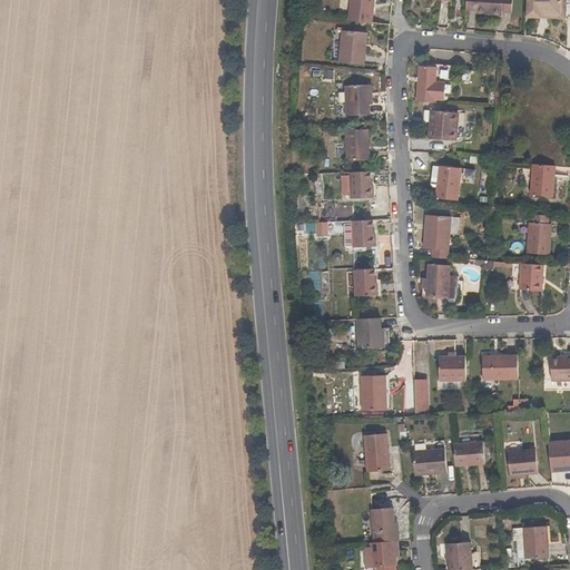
[(350,0),(349,21),(373,23),(375,0),(350,0)]
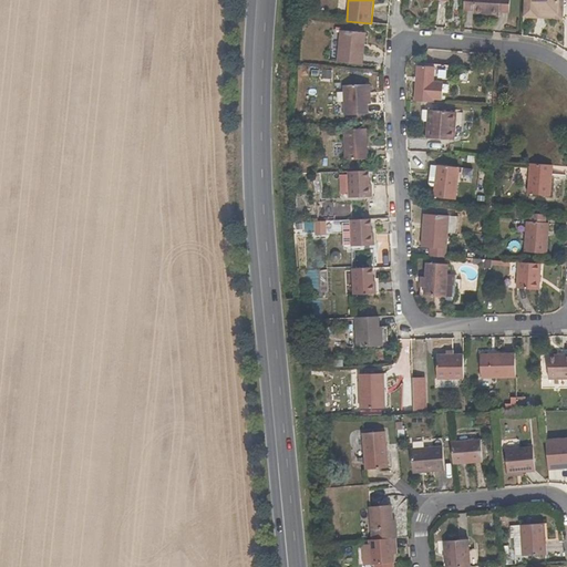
[(463,0),(463,8),(473,9),(472,12),(482,12),(482,11),(490,11),(490,13),(498,13),(500,11),(508,12),(508,0),(463,0)]
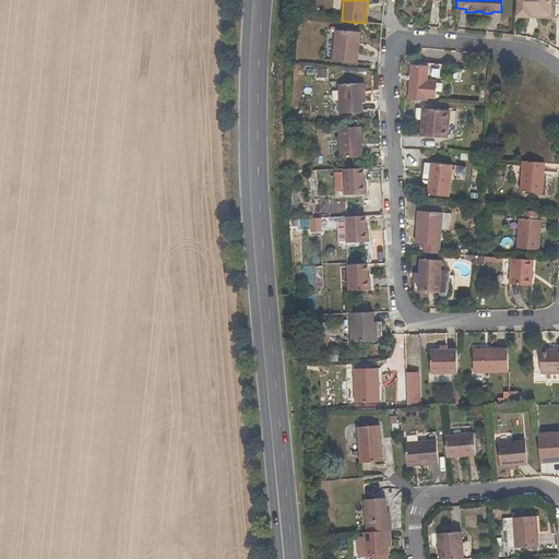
[(516,0),(515,15),(530,16),(531,11),(551,13),(551,0),(516,0)]
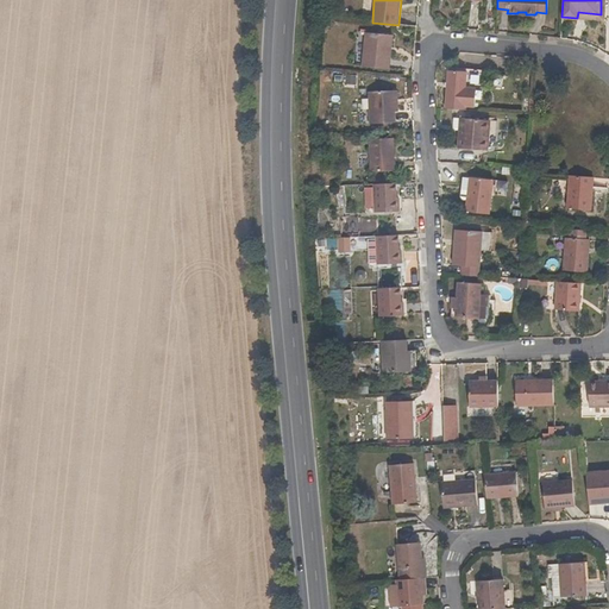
[(578,12),(577,18),(603,20),(604,0),(601,0),(601,14),(578,12)]
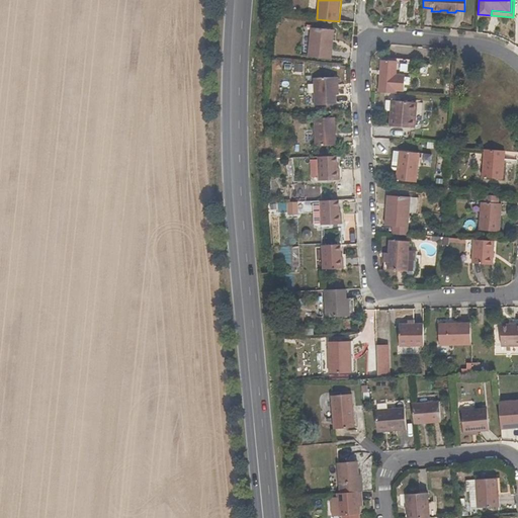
[(331,60),(335,30),(311,27),(308,57),(331,60)]
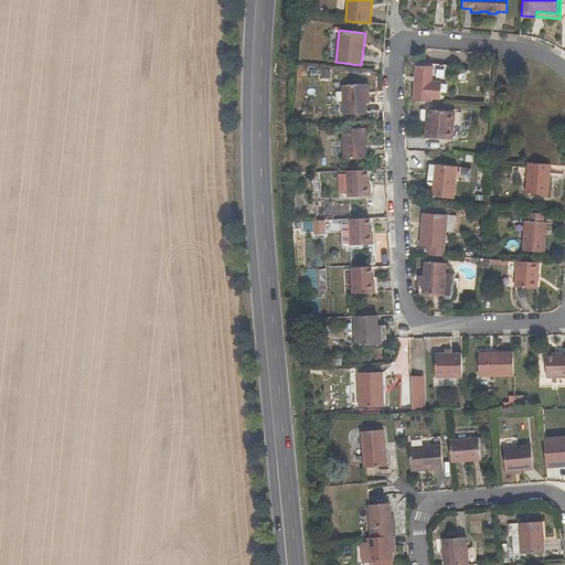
[(441,82),(430,81),(432,67),(423,66),(415,66),(413,100),(429,102),(429,97),(440,98),(441,82)]
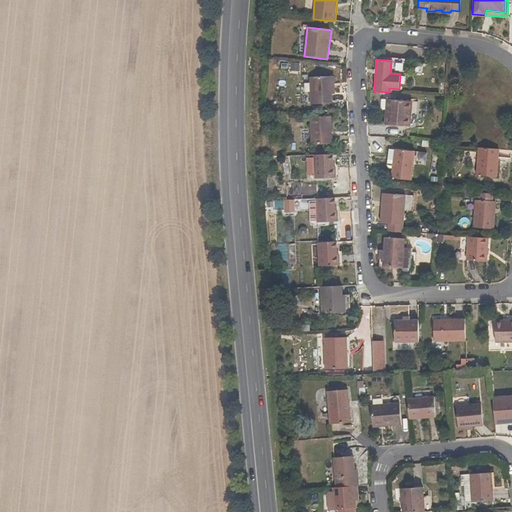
[(289,63),(289,65),(283,65),(283,70),(300,71),(300,63),(289,63)]
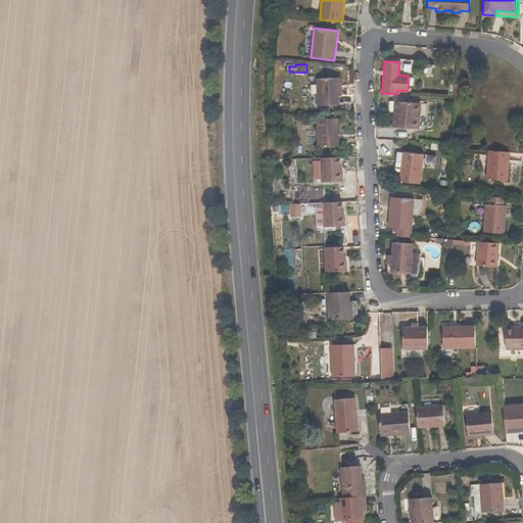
[(342,95),(341,78),(317,79),(318,105),(340,104),(339,95),(342,95)]
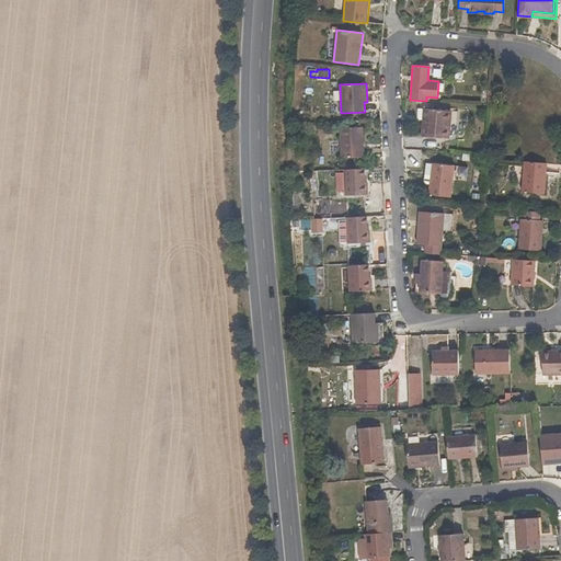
[(454,139),(455,129),(456,107),(424,105),(422,137),(454,139)]
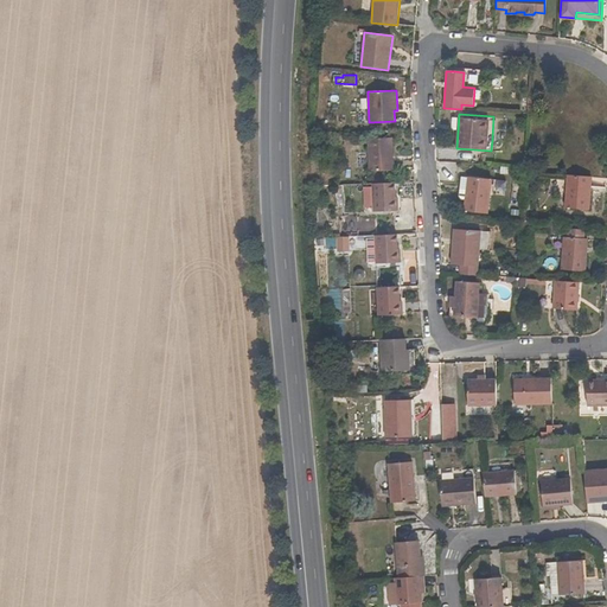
[(395,171),(393,138),(368,139),(369,172),(395,171)]
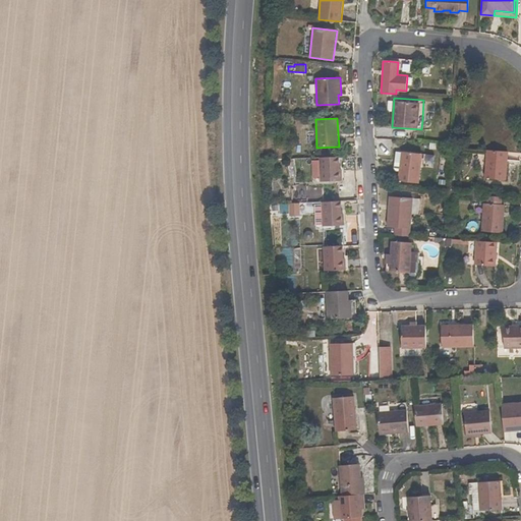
[(484,177),(505,179),(507,152),(486,151),(484,177)]
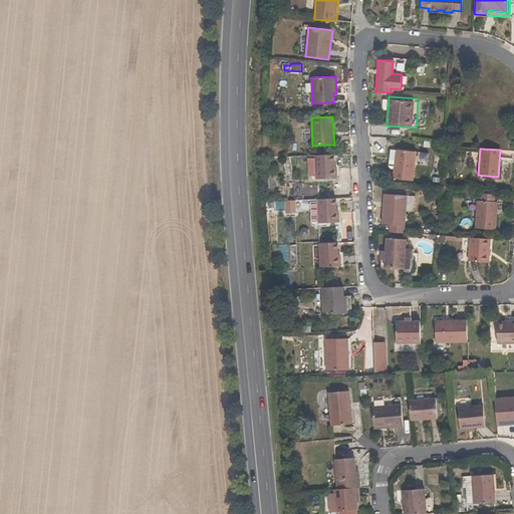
[(394,178),(394,179),(414,181),(418,152),(397,150),(397,151),(396,161),(395,169),(394,172),(394,178)]
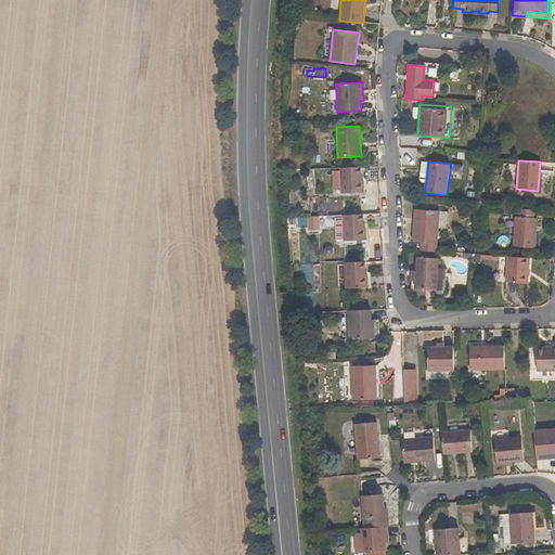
[(363,180),(361,181),(361,177),(361,167),(340,168),(340,171),(333,171),(334,190),(341,190),(341,193),(364,193),(363,180)]
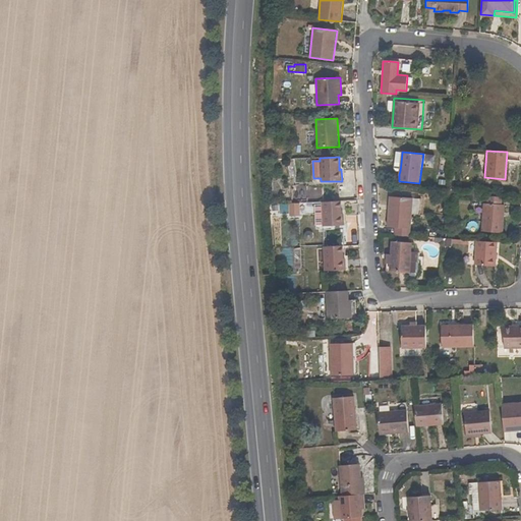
[(442,159),(440,169),(447,170),(449,160),(442,159)]
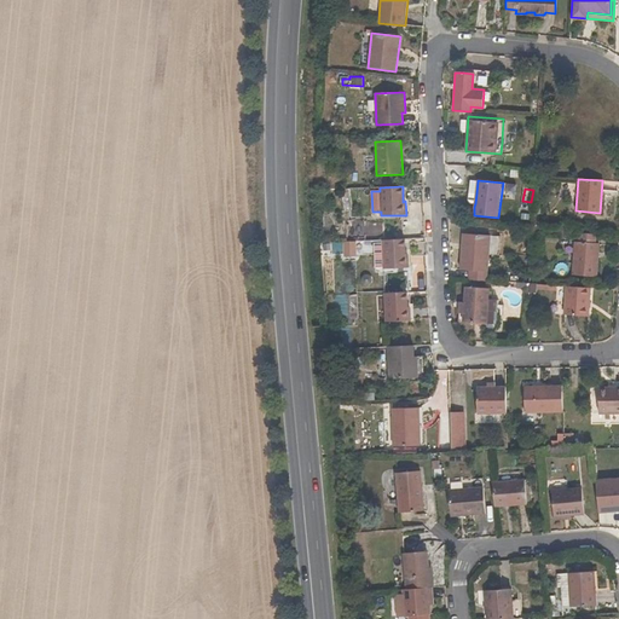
[(595,233),(578,232),(578,242),(595,243),(595,233)]
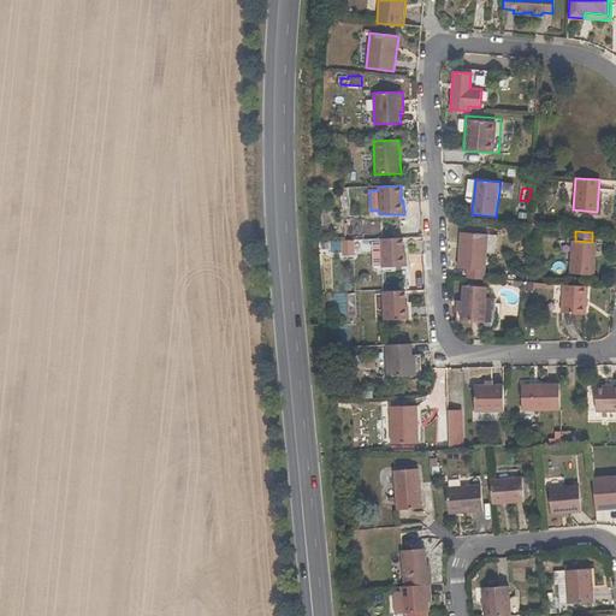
[(466,278),(485,280),(489,235),(463,232),(463,247),(458,247),(457,268),(466,270),(466,278)]
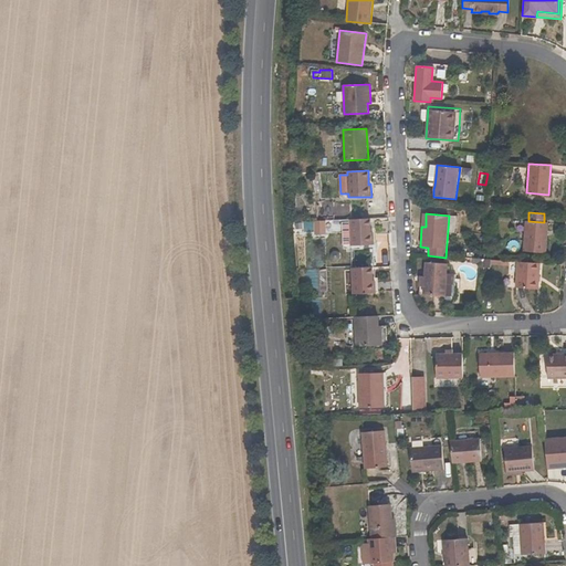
[(349,219),(349,223),(342,223),(343,243),(352,242),(352,247),(374,244),(373,233),(370,233),(370,230),(370,218),(349,219)]
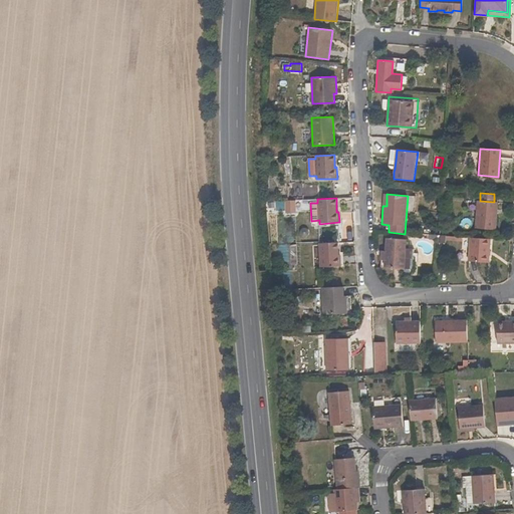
[(277,211),(276,201),(265,201),(266,211),(277,211)]
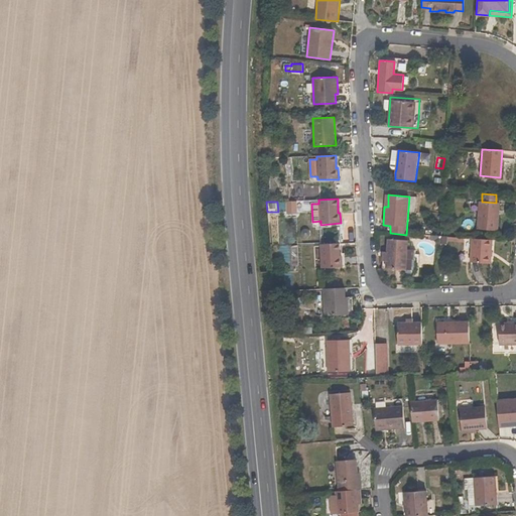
[(286,202),(287,214),(298,214),(297,202),(286,202)]
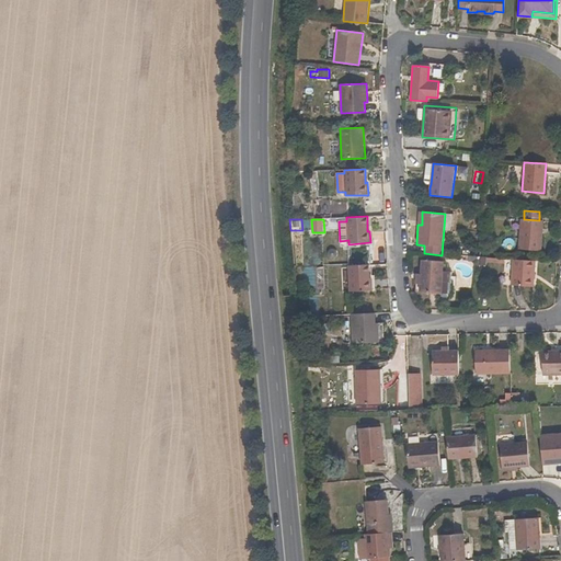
[(542,220),(539,220),(524,219),(519,219),(518,250),(540,251),(542,220)]
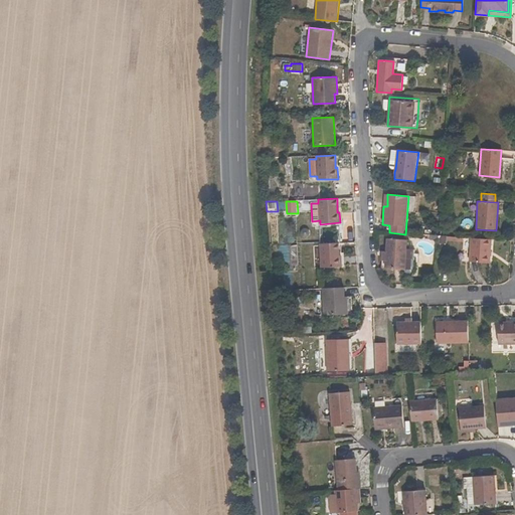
[(431,235),(431,240),(434,240),(436,242),(436,244),(441,244),(441,236),(431,235)]
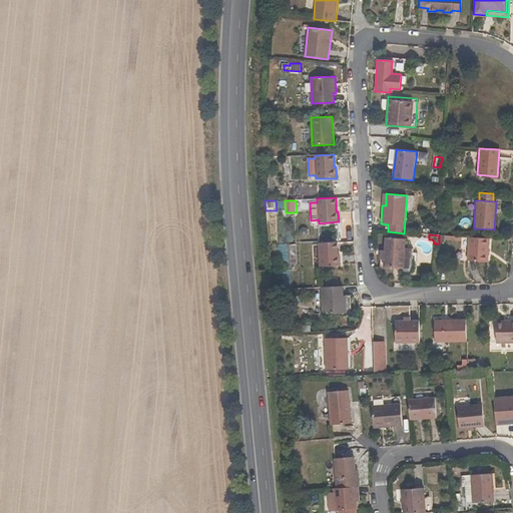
[(384,260),(383,267),(402,268),(412,269),(414,248),(406,248),(406,239),(385,237),(384,251),(384,260)]
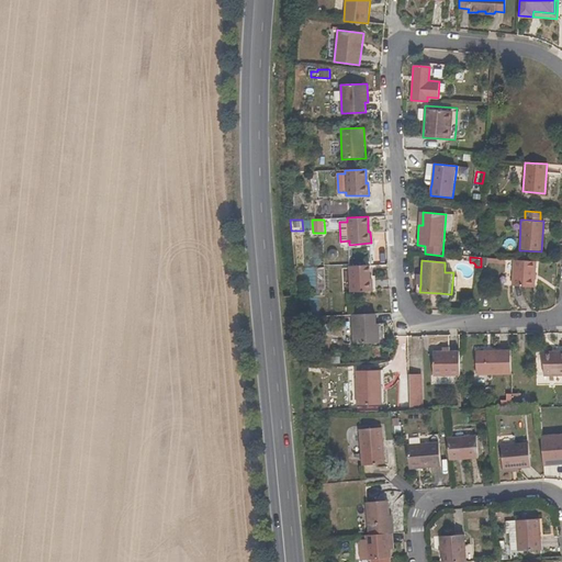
[(535,261),(514,260),(512,285),(532,287),(535,261)]
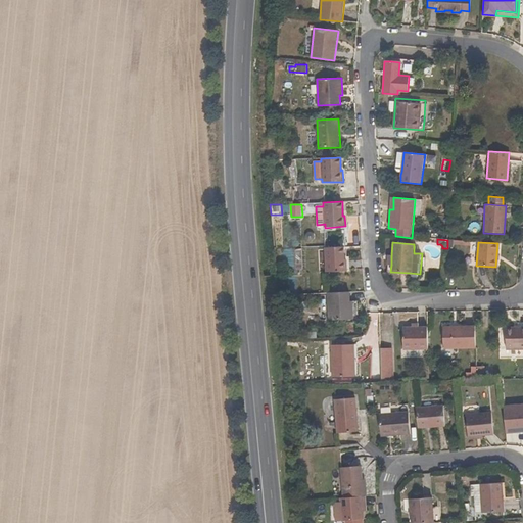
[(324,247),(326,272),(347,271),(346,260),(344,260),(344,258),(343,246),(324,247)]
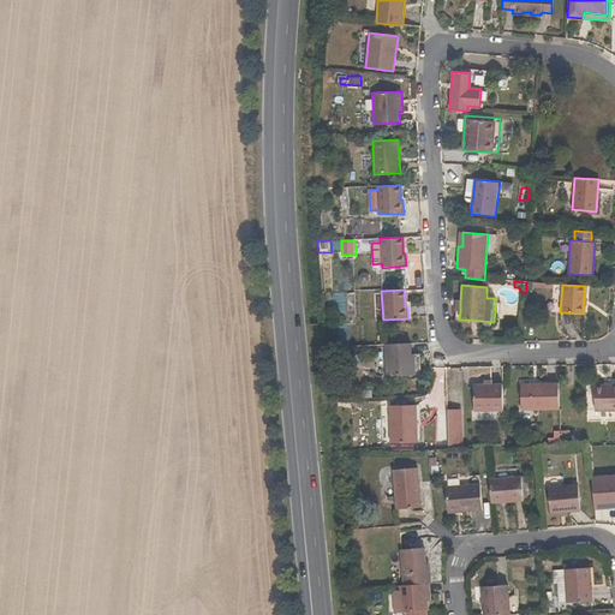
[(384,345),(387,377),(416,375),(416,365),(412,365),(412,354),(411,344),(384,345)]
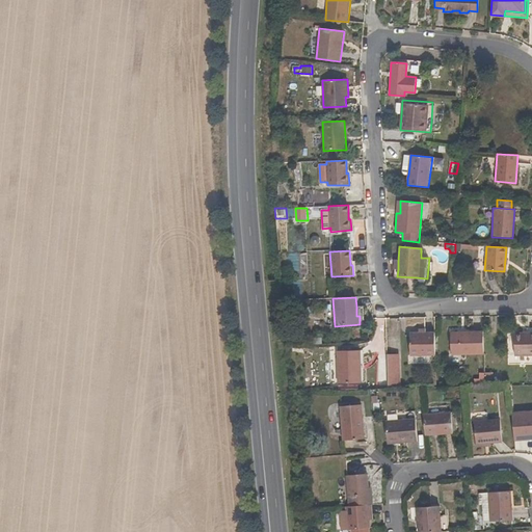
[(484,355),(483,330),(450,331),(451,356),(484,355)]
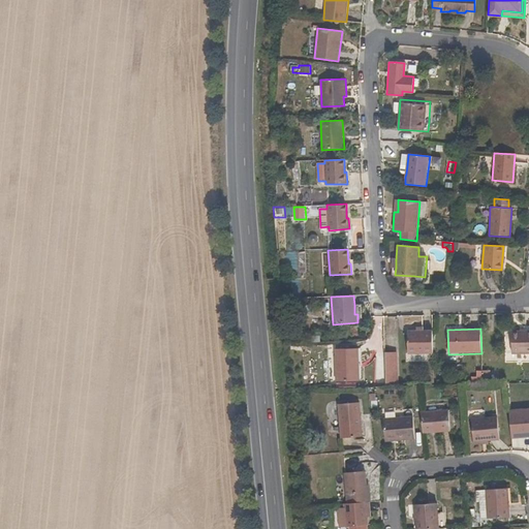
[(433,353),(432,330),(407,331),(408,354),(433,353)]
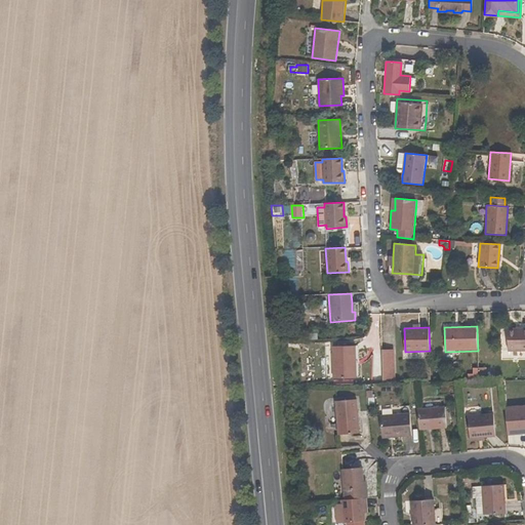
[(516,328),(508,329),(508,351),(524,350),(524,328),(523,328),(523,331),(516,331),(516,328)]
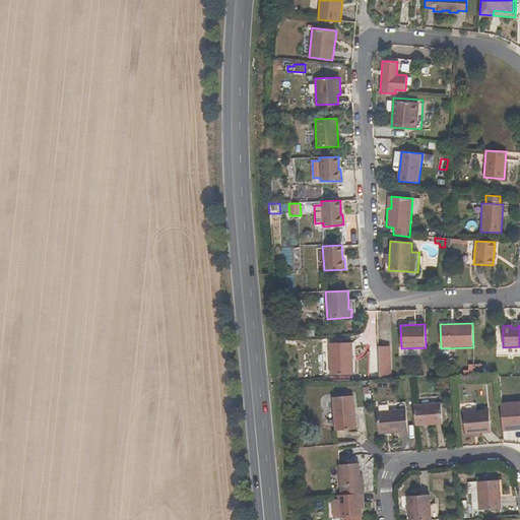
[(353,358),(352,343),(329,344),(330,375),(350,374),(349,358),(353,358)]
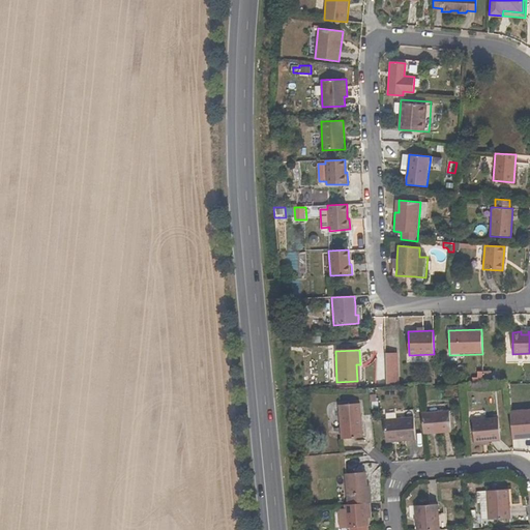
[(398,353),(386,353),(386,386),(399,386),(398,353)]
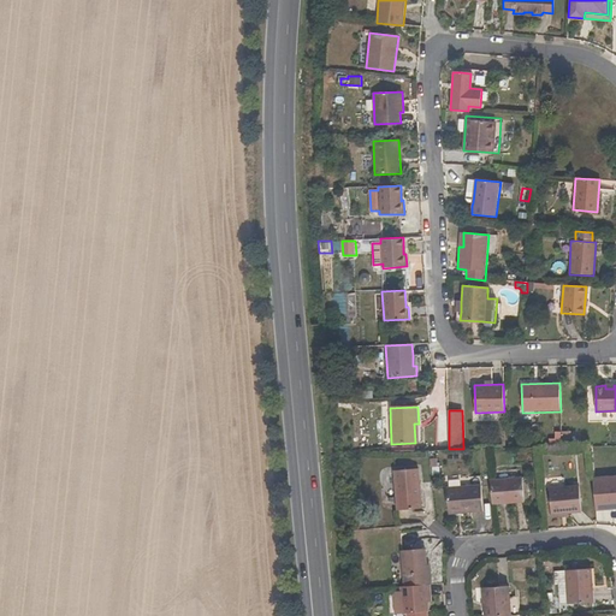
[(422,509),(420,469),(394,471),(396,510),(422,509)]
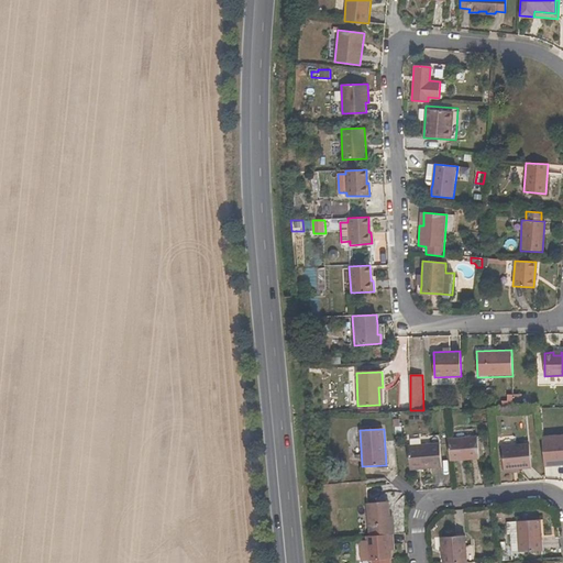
[(562,462),(562,435),(541,438),(543,467),(553,466),(552,463),(562,462)]
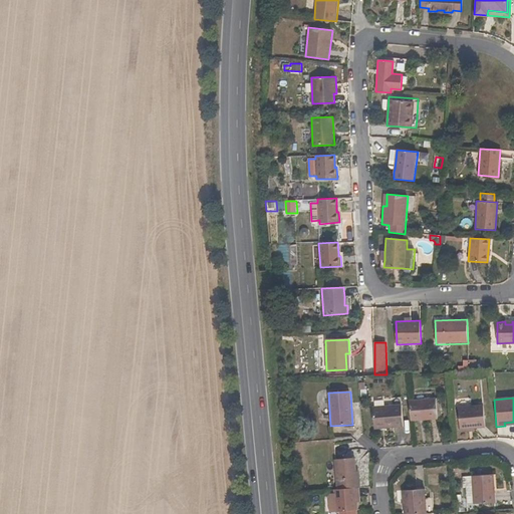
[(437,419),(435,399),(409,401),(411,422),(437,419)]
